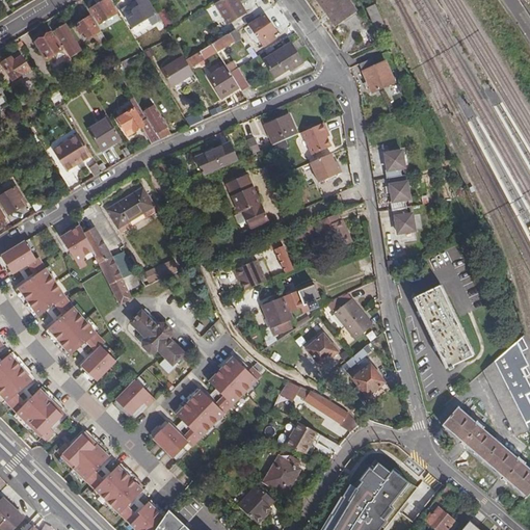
[(120,11),(112,0),(105,0),(94,8),(103,23),(107,20),(109,22),(120,15),(118,12),(120,11)]
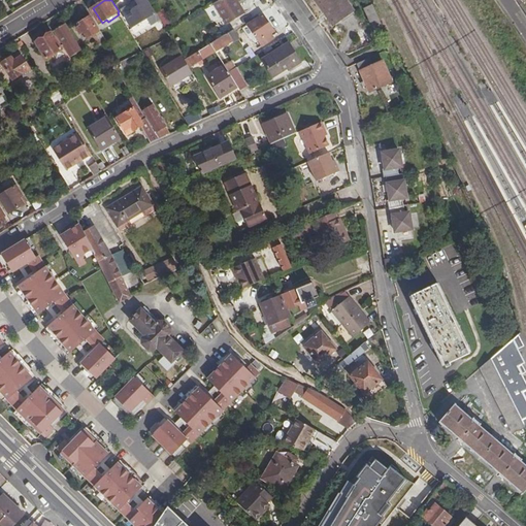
[(137,0),(140,4),(133,8),(135,13),(129,17),(134,26),(145,20),(146,22),(149,21),(148,18),(153,15),(162,30),(168,27),(151,0),(137,0)]
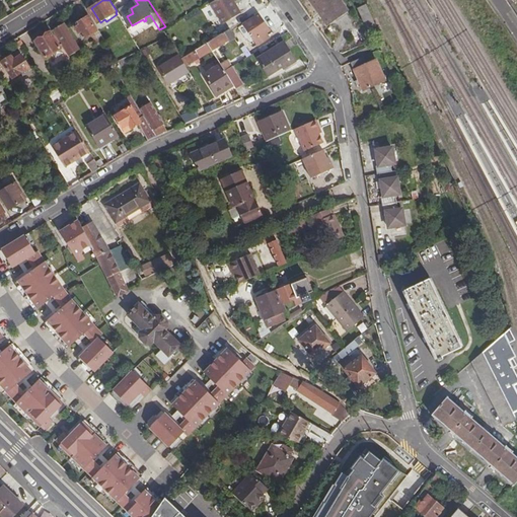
[(219,12),(224,19),(234,13),(227,0),(222,0),(214,3),(210,5),(216,14),(219,12)]
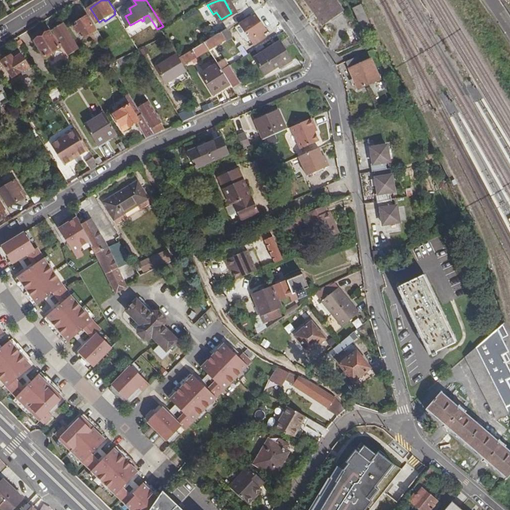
[(224,0),(231,13),(235,11),(228,0),(224,0)]
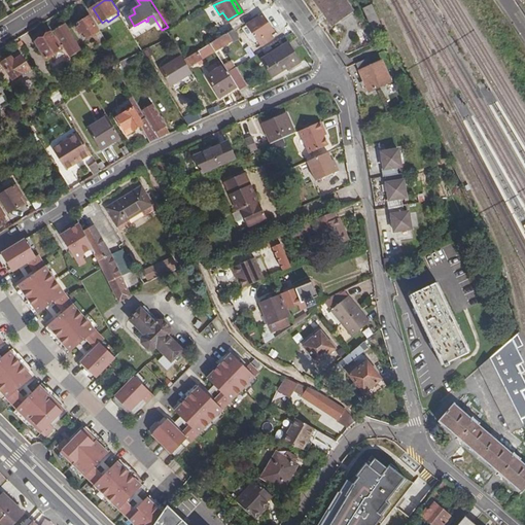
[(314,0),(331,24),(351,9),(344,0),(314,0)]
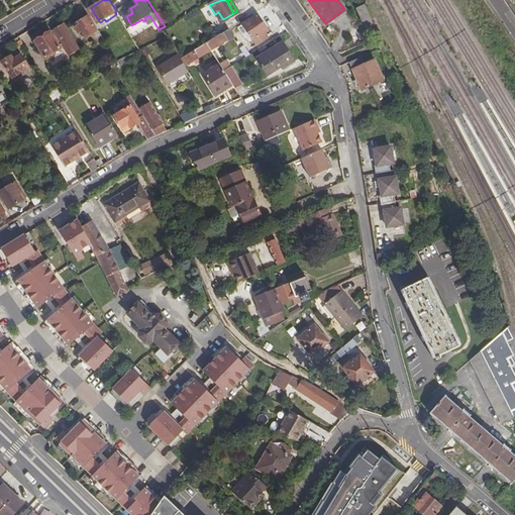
[(355,7),(366,27),(374,23),(363,3),(355,7)]
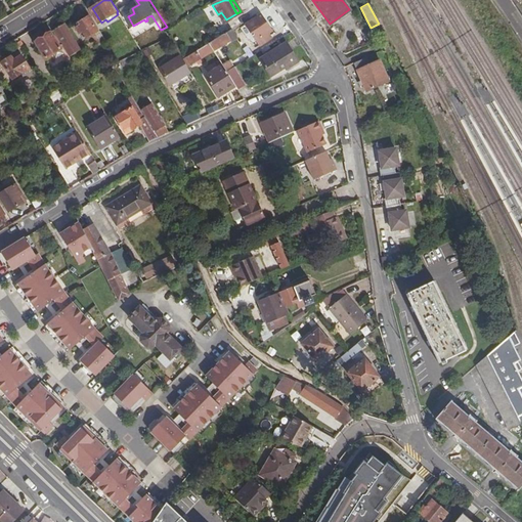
[(245,23),(257,43),(269,36),(267,31),(270,30),(259,12),(245,23)]
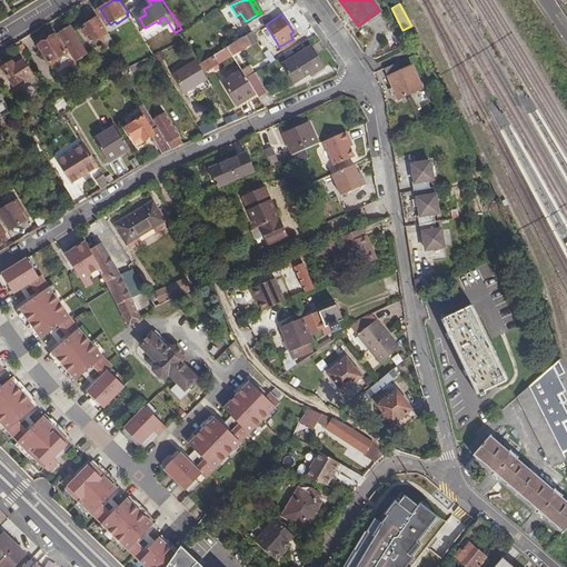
[(117,42),(107,25),(105,26),(100,16),(86,23),(87,28),(86,28),(89,35),(91,33),(96,40),(102,37),(109,47),(117,42)]
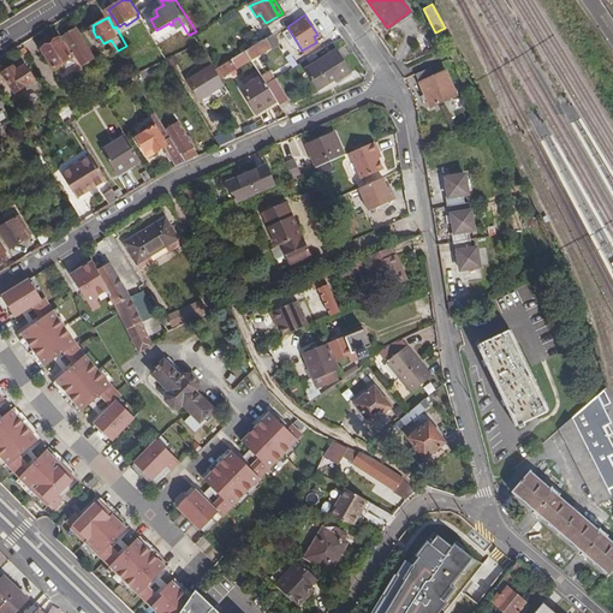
[(97,57),(81,28),(67,36),(71,42),(77,54),(84,65),(97,57)]
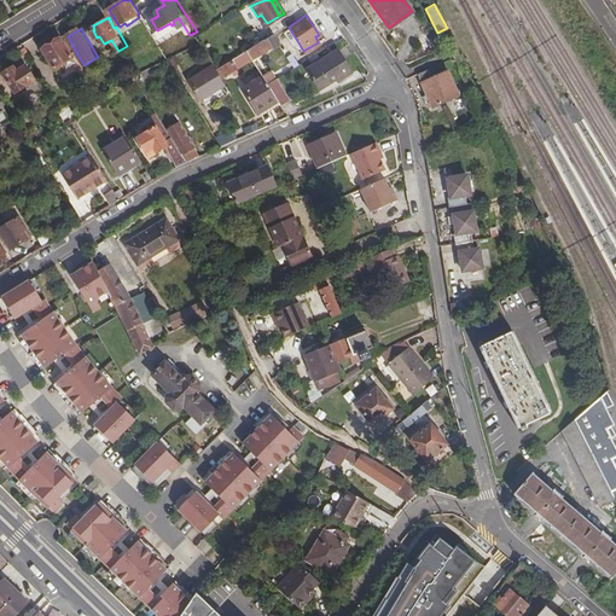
[(244,48),(250,57),(269,46),(265,36),(244,48)]
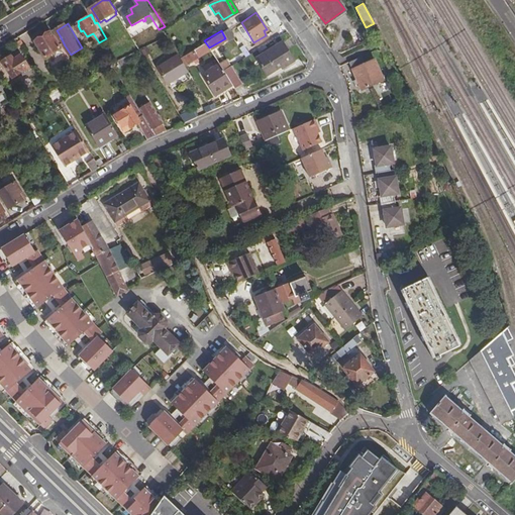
[(57,37),(54,32),(38,41),(47,57),(63,46),(57,37)]
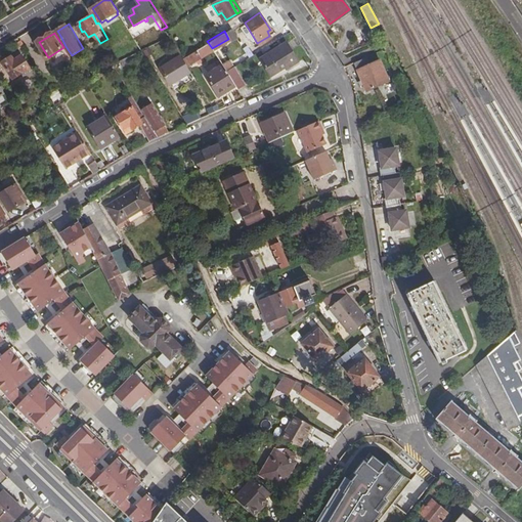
[(60,36),(57,38),(63,47),(66,46),(60,36)]
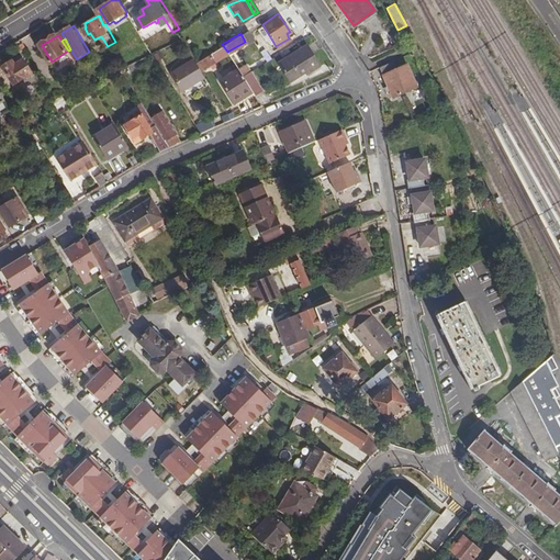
[(278,59),(288,80),(304,71),(305,74),(318,67),(306,45),(278,59)]
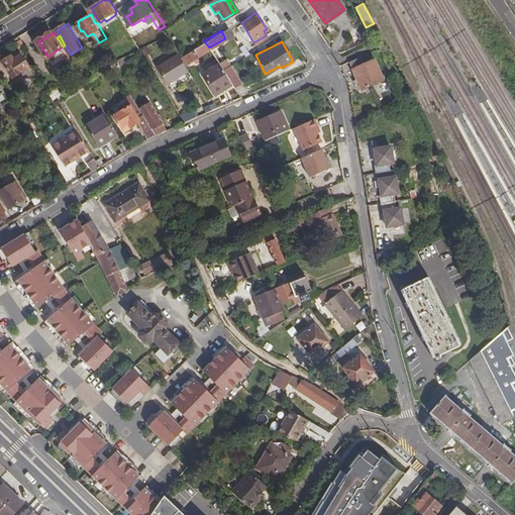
[(178,57),(182,64),(195,57),(191,48),(178,57)]
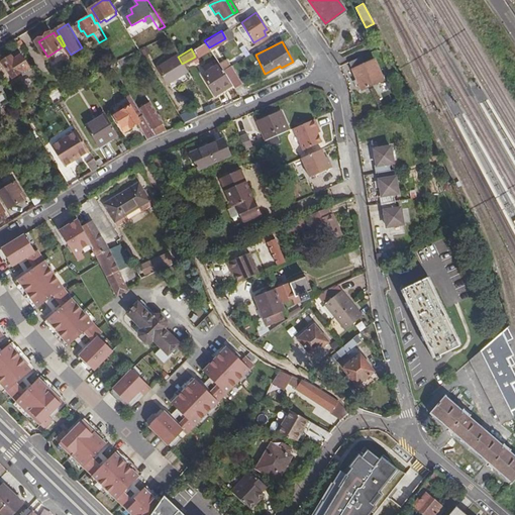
[(30,66),(21,49),(4,60),(14,76),(30,66)]
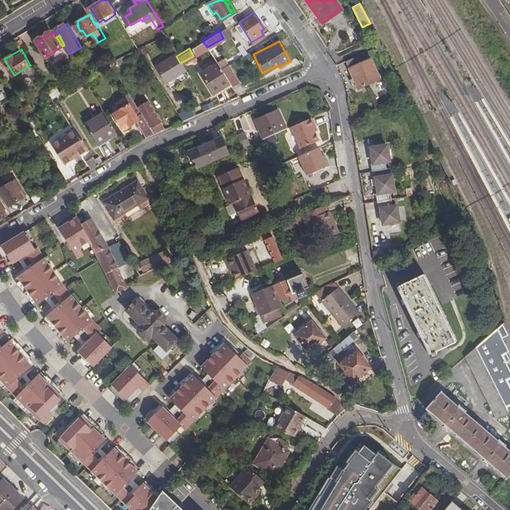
[(109,63),(112,68),(117,65),(116,63),(133,57),(132,52),(116,60),(109,63)]
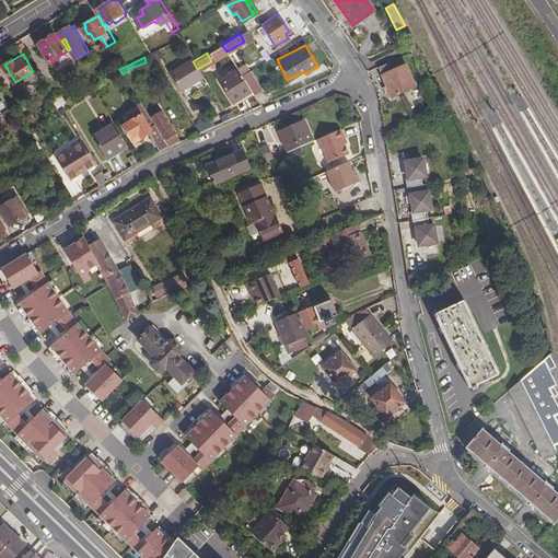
[(169,71),(179,89),(201,76),(197,69),(193,61),(190,58),(169,71)]
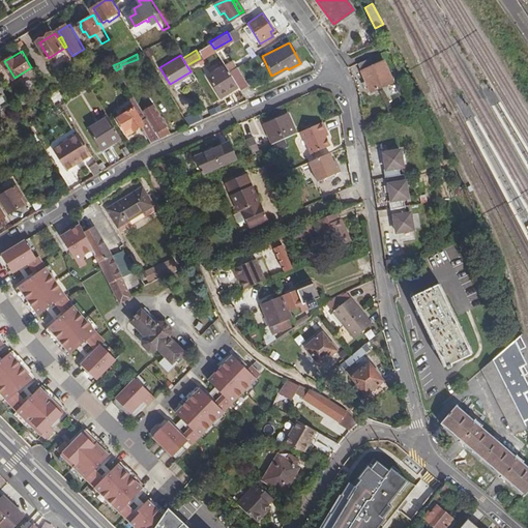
[(364,81),(369,90),(391,79),(383,60),(371,65),(369,58),(356,63),(363,78),(359,80),(361,83),(364,81)]
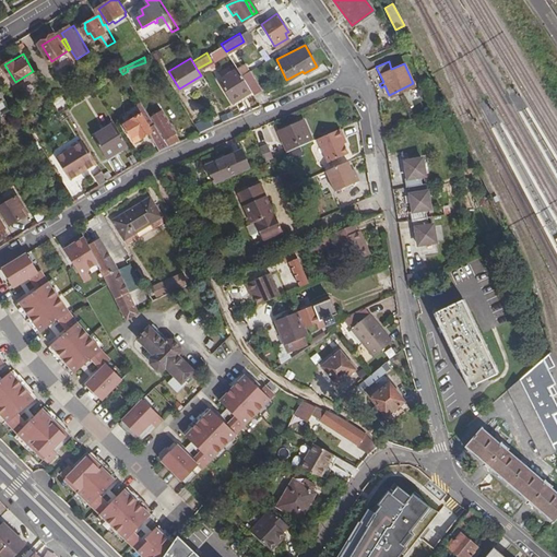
[(236,68),(240,74),(246,70),(241,63),(235,67),(236,68)]
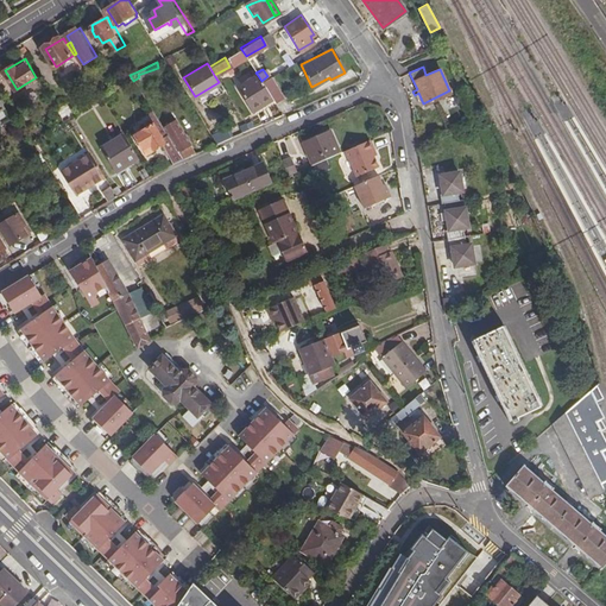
[(235,87),(250,112),(272,98),(262,81),(257,74),(235,87)]
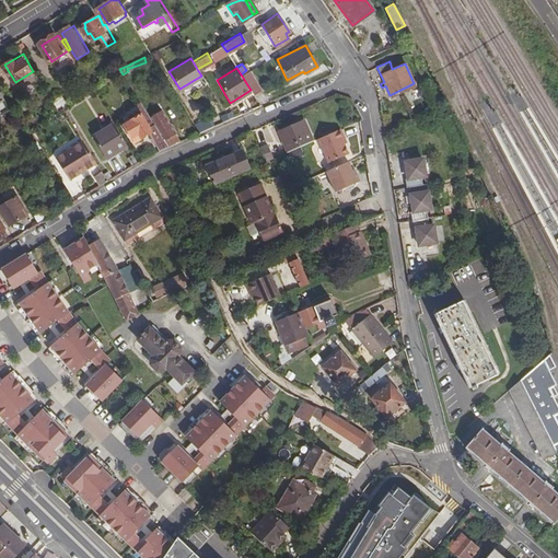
[(251,90),(253,94),(260,91),(247,70),(246,70),(241,74),(251,90)]
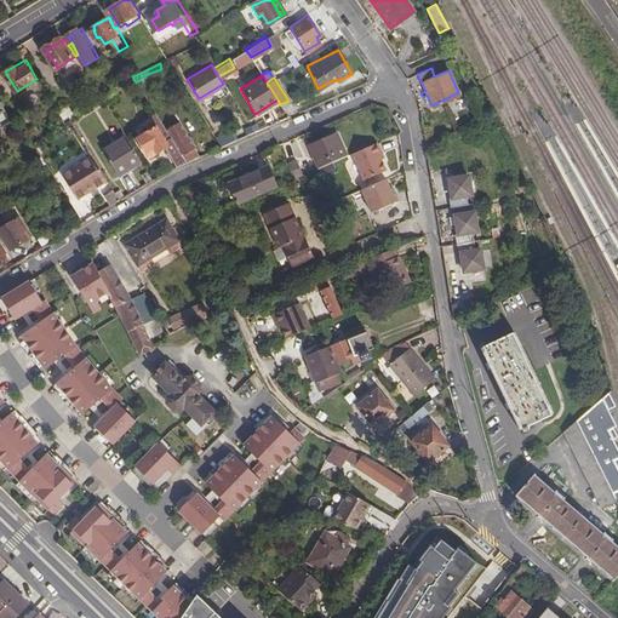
[(0,126),(13,119),(0,96),(0,126)]
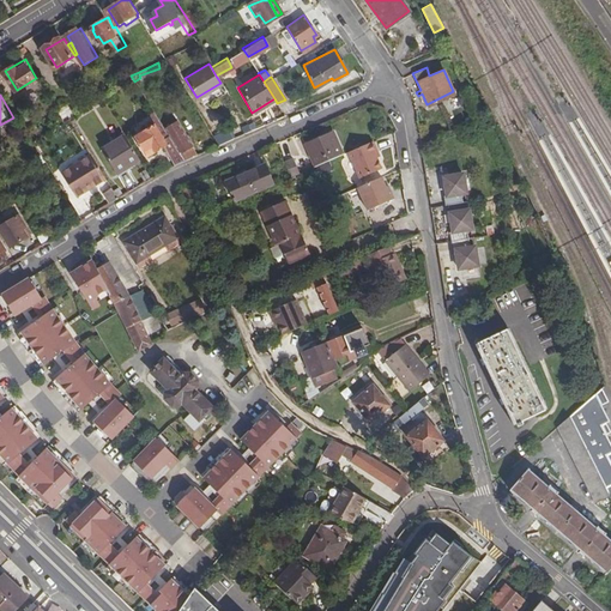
[(66,122),(78,114),(70,102),(58,110),(66,122)]
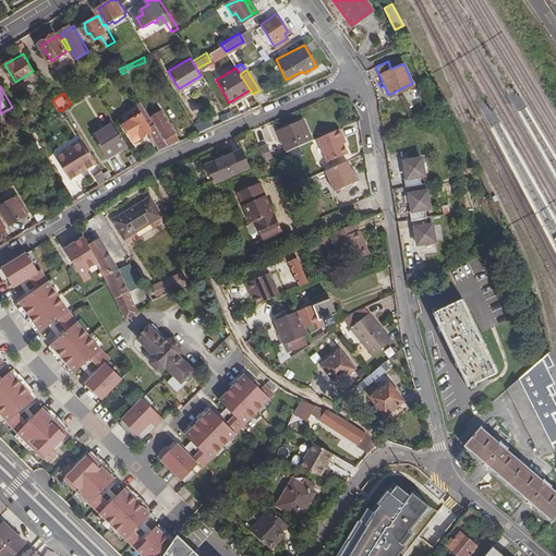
[(19,104),(26,117),(33,111),(25,98),(19,104)]
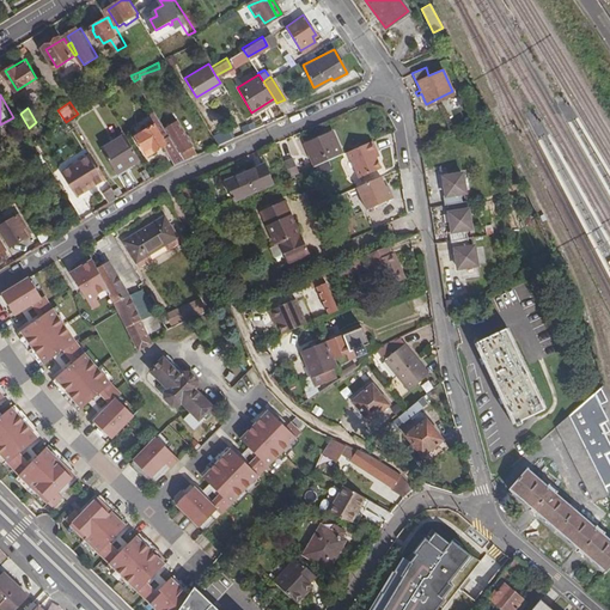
[(153,123),(164,144),(170,139),(157,117),(151,120),(153,123)]
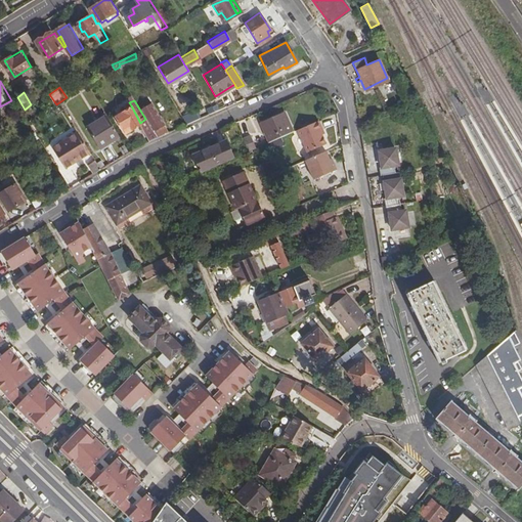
[(150,127),(157,136),(167,132),(148,101),(139,106),(153,126),(150,127)]
